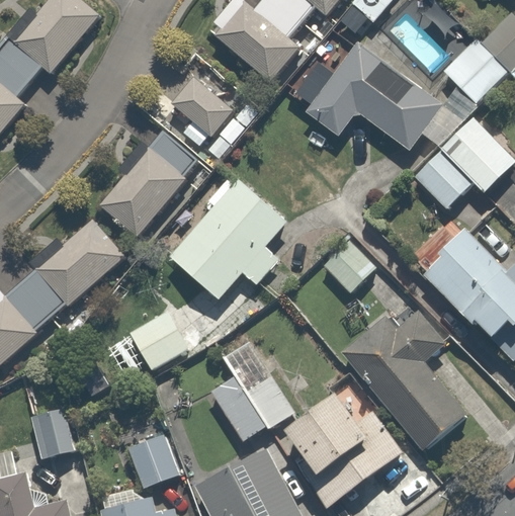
[(0,43),(0,130),(20,102),(16,98),(39,67),(47,72),(83,22),(52,0),(50,0),(19,43),(6,33),(0,43)]
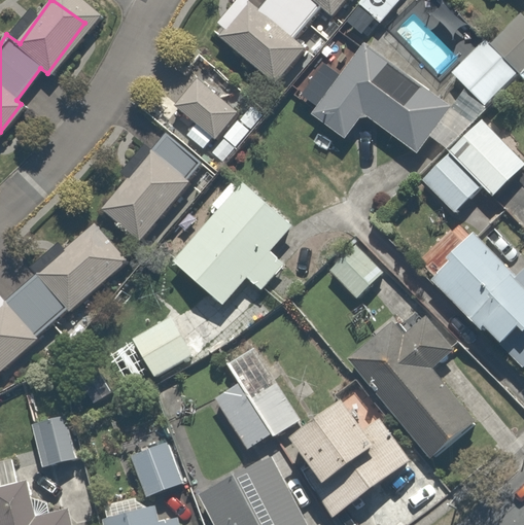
[(263,0),(256,8),(247,1),(217,35),(277,86),(305,54),(289,40),(320,4),(339,20),(355,0),(263,0)]
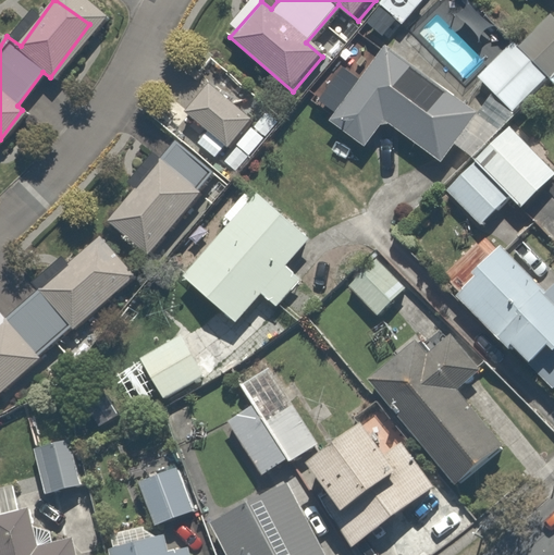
[(553,12),(551,10),(489,65),(421,5),(426,0),(379,0),(378,2),(383,7),(309,97),(333,114),(328,122),(362,147),(382,119),(442,160),(491,90),(511,112),(553,73),(553,12)]
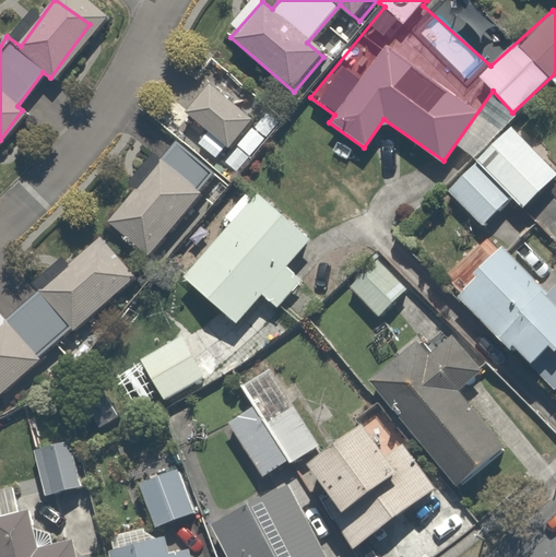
[(213,76),(182,113),(229,152),(260,117),(213,76)]
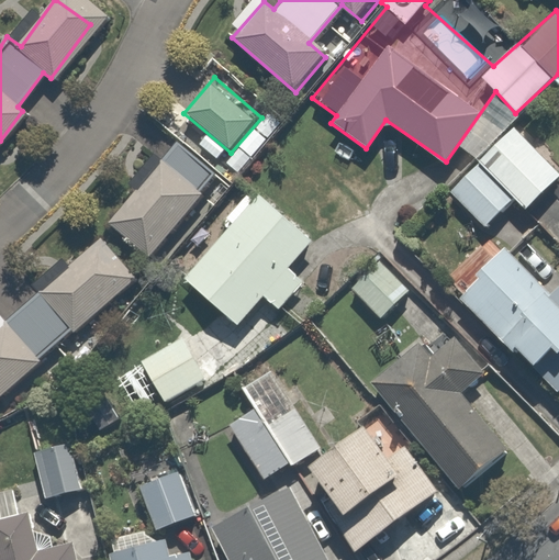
[(447,182),(484,227),(515,202),(522,211),(558,180),(558,165),(521,120),(447,182)]
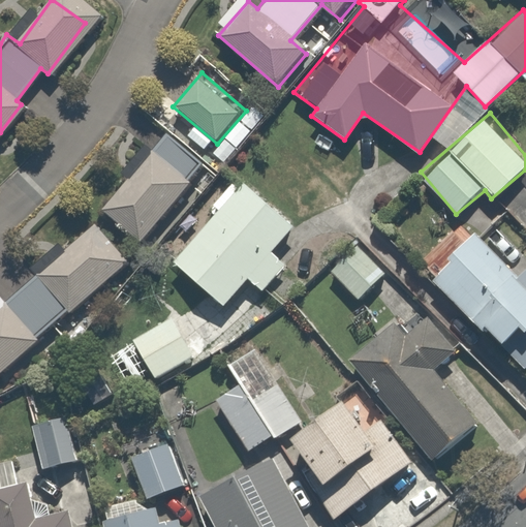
[(166,129),(102,207),(142,240),(207,162),(166,129)]
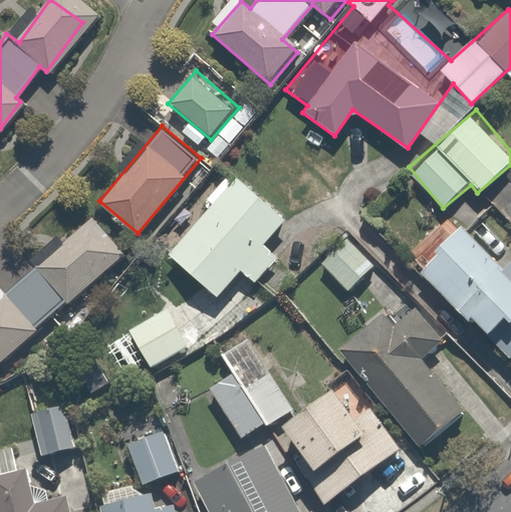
[(214,205),(166,251),(213,298),(240,271),(253,285),(276,263),(265,252),(291,226),(241,175),(233,183),(226,177),(206,196),(214,205)]
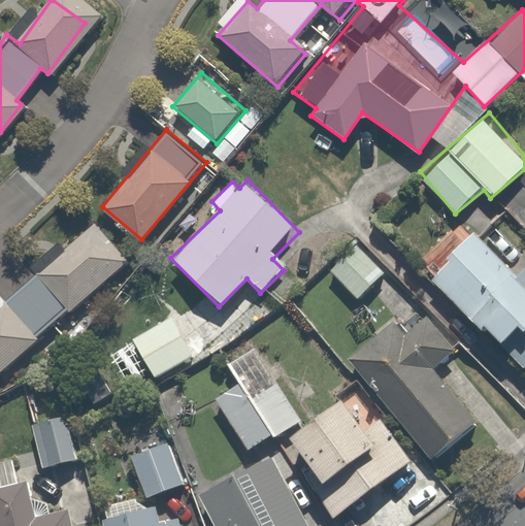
[(66,253),(0,307),(0,372),(38,341),(34,336),(128,259),(91,216),(58,243),(66,253)]
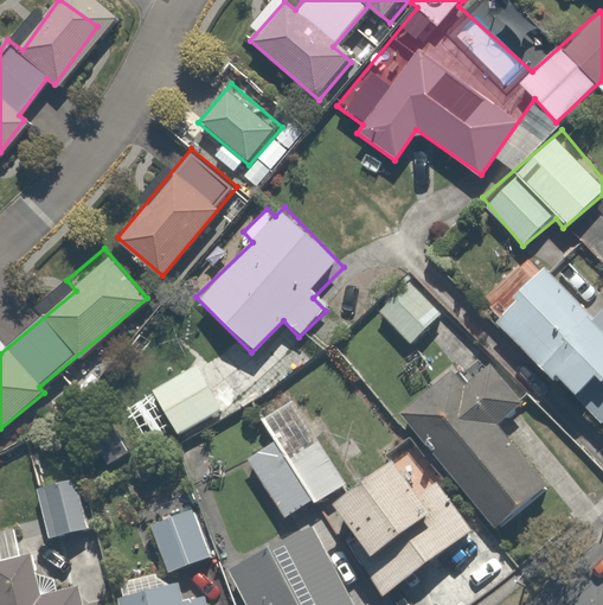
[(539,265),(494,316),(510,329),(500,338),(512,349),(518,342),(602,416),(602,322),(539,265)]
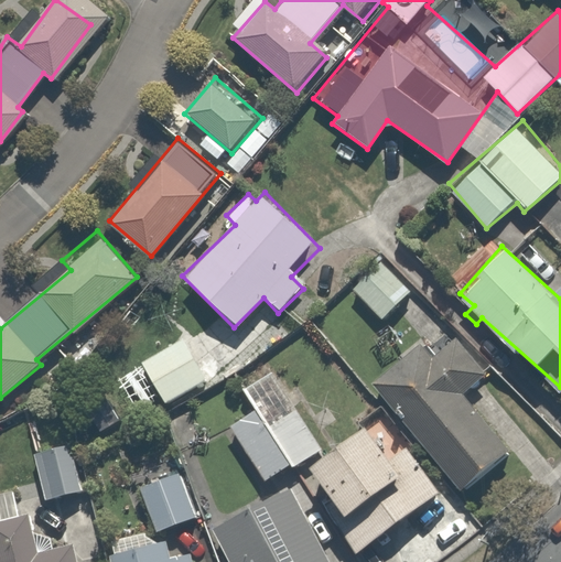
[(387,260),(354,290),(380,320),(413,290),(387,260)]
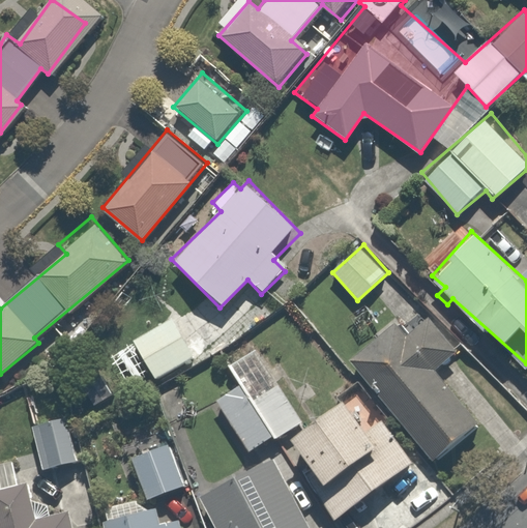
[(173,316),(130,339),(153,381),(196,357),(173,316)]
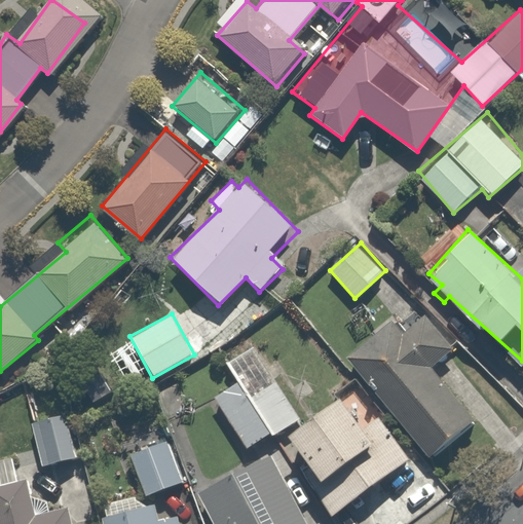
[(400,323),(349,362),(426,458),(473,422),(428,367),(454,346),(431,317),(410,335),(400,323)]
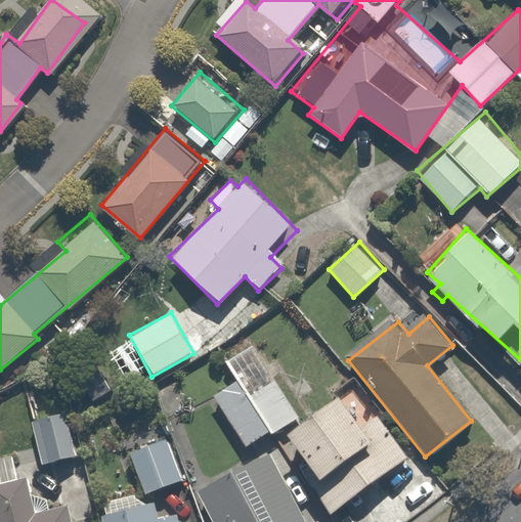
[(240,383),(214,398),(245,449),(300,417),(254,337),(223,355),(240,383)]
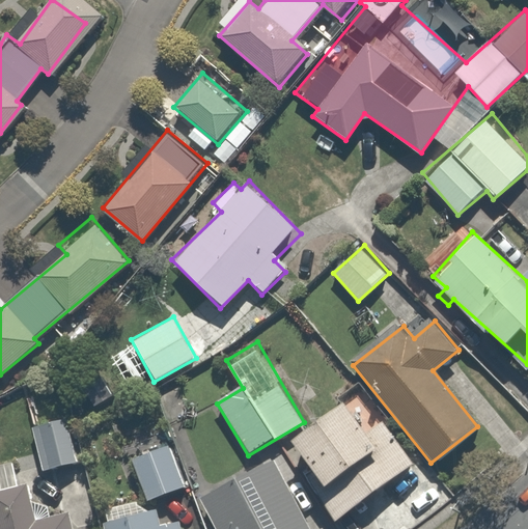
[(344,401),(280,444),(288,456),(297,451),(318,483),(310,489),(330,519),(413,464),(381,416),(362,428),(344,401)]
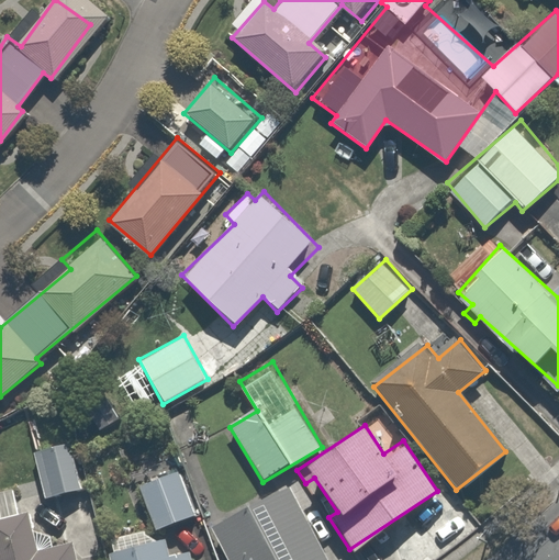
[(76,443),(33,455),(46,499),(89,486),(76,443)]
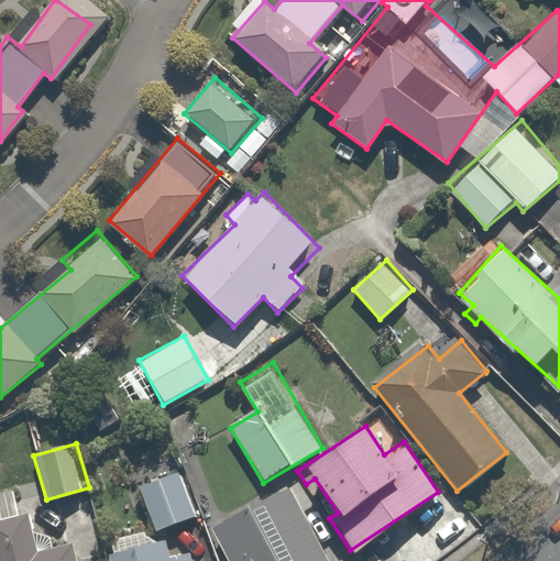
[(183,474),(140,491),(156,535),(199,518),(183,474)]
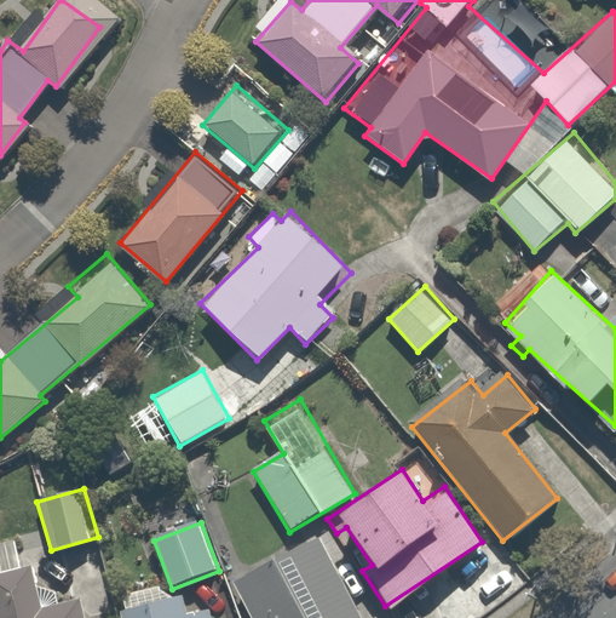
[(362,617),(327,539),(230,584),(246,617),(362,617)]
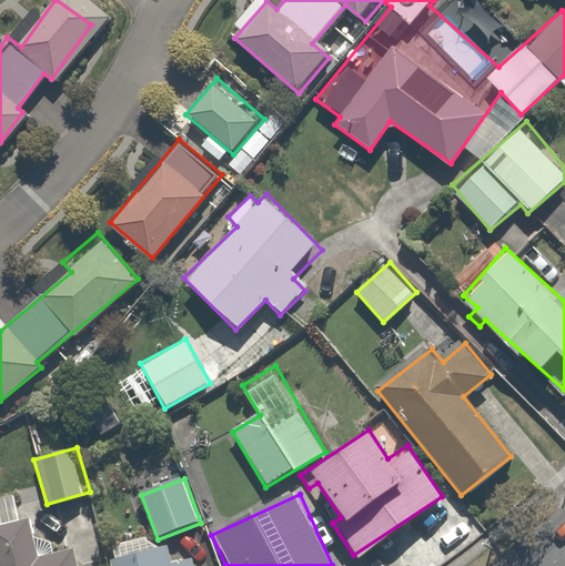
[(24,516),(0,522),(0,565),(72,565),(69,553),(36,562),(24,516)]
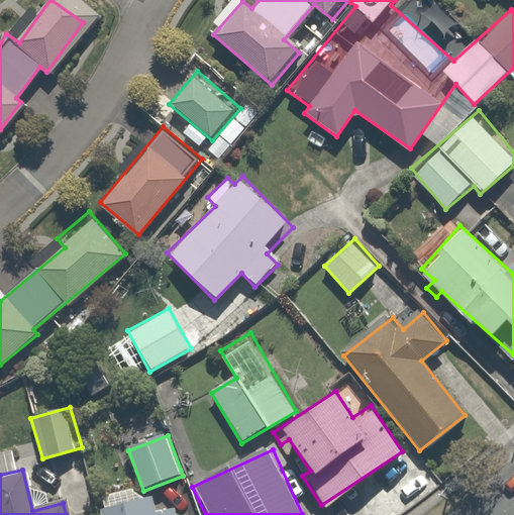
[(148,514),(146,504),(102,514),(176,514),(176,513),(170,514),(148,514)]
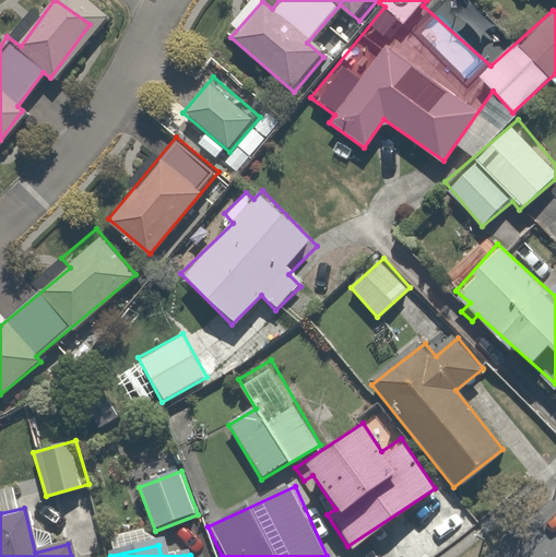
All buildings are outlined.
